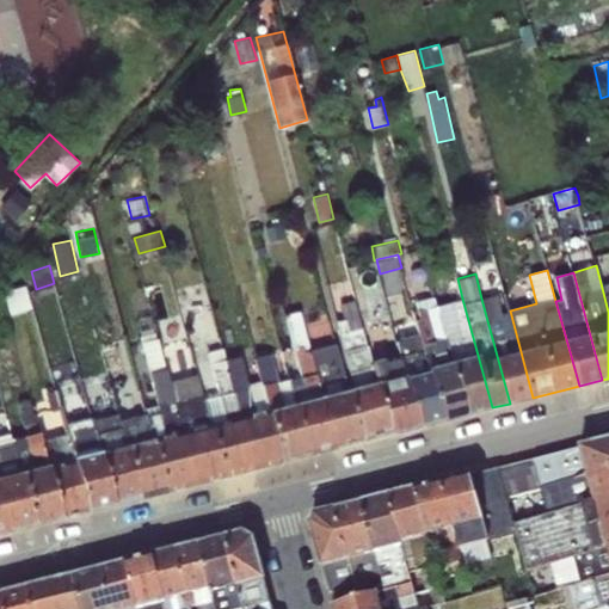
[(28,285),(7,290),(12,313),(34,308),(28,285)]
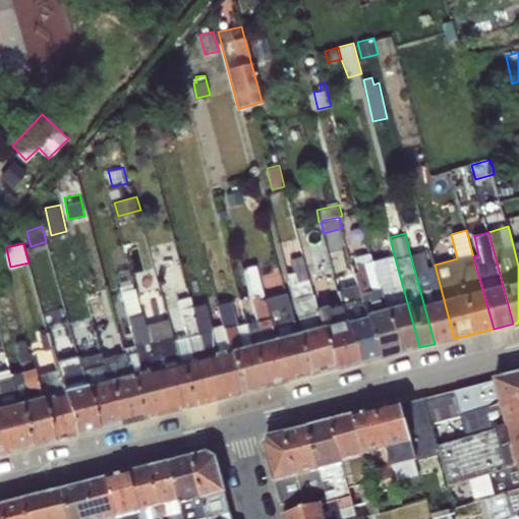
[(425,250),(410,254),(435,344),(454,339),(435,265),(429,266),(425,250)]
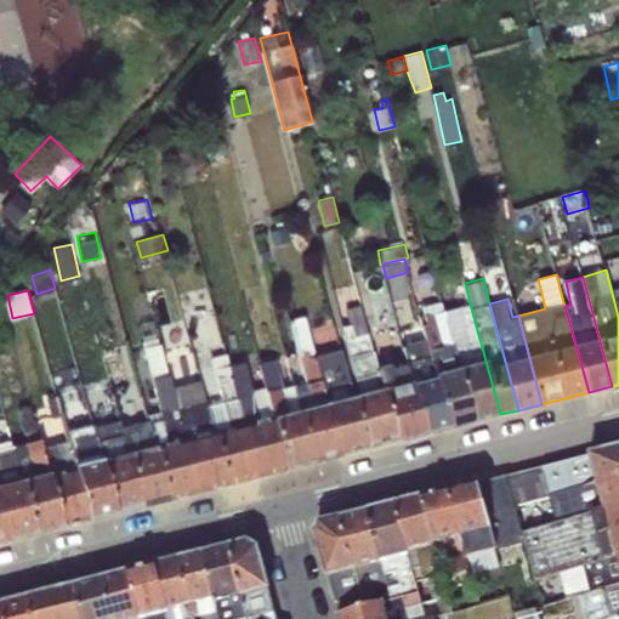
[(475,420),(444,311),(442,300),(422,307),(424,314),(420,314),(426,339),(450,427),(475,420)]
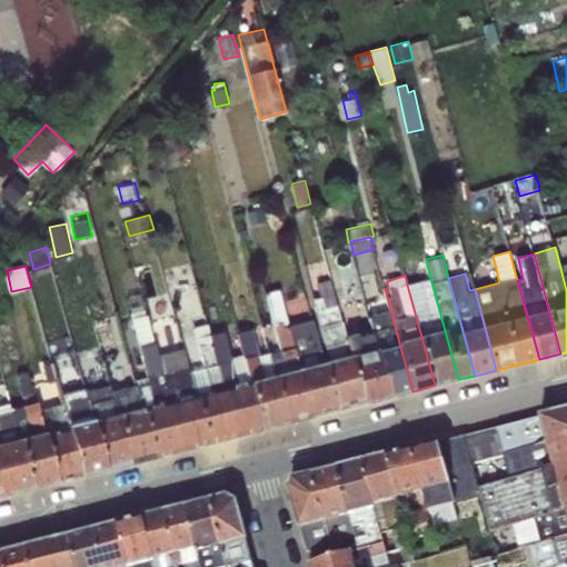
[(430,278),(407,285),(435,385),(458,379),(430,278)]
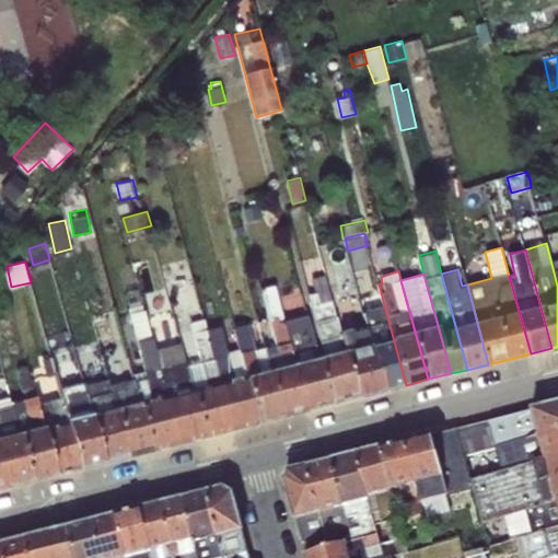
[(338,403),(359,397),(341,333),(326,275),(312,278),(316,292),(310,294),(325,358),(322,359),(334,404),(338,403)]
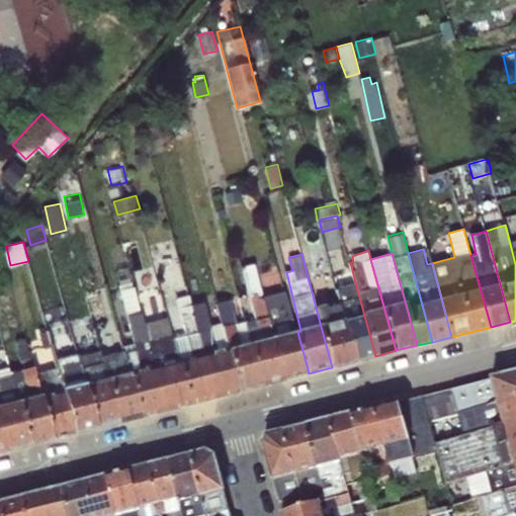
[(285,378),(263,297),(254,264),(243,266),(256,319),(246,321),(263,384),(285,378)]
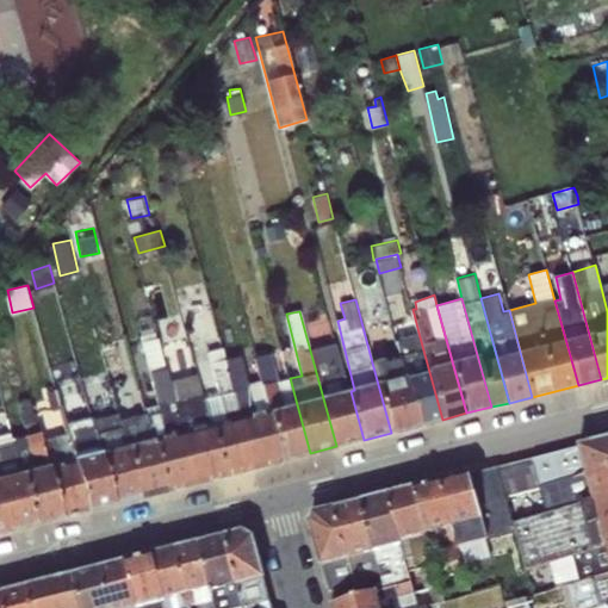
[(194,483),(169,379),(157,330),(142,334),(159,404),(146,408),(147,413),(168,490),(194,483)]
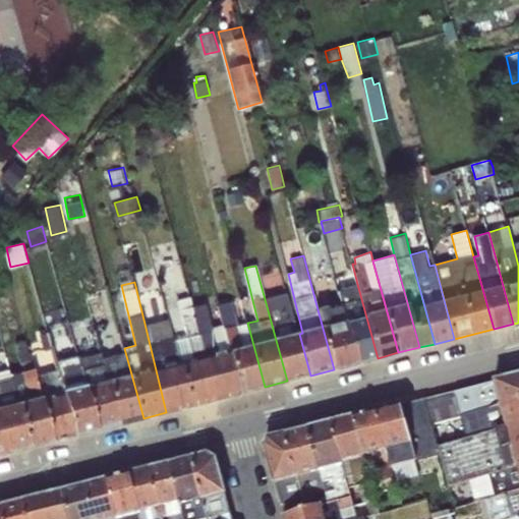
[(378,358),(357,284),(338,289),(342,303),(358,362),(378,358)]
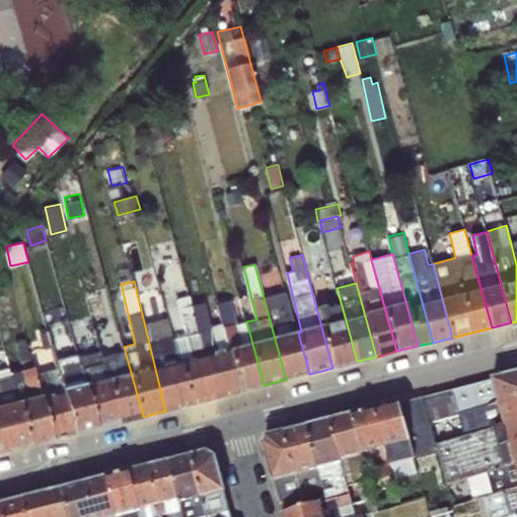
[(287,291),(264,298),(286,379),(309,374),(298,333),(287,291)]
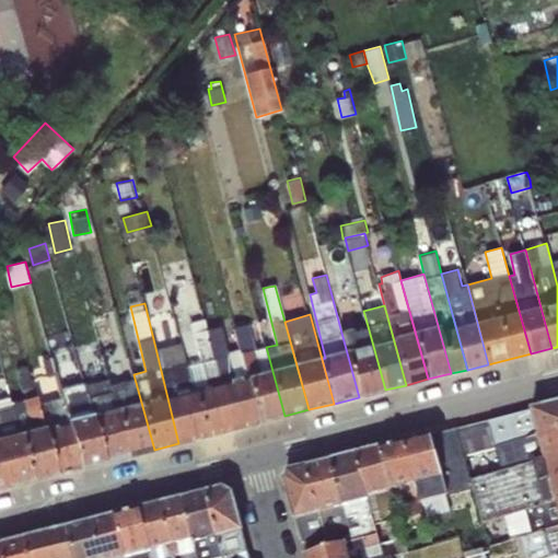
[(201,362),(188,365),(207,436),(232,429),(208,329),(205,317),(190,322),(201,362)]
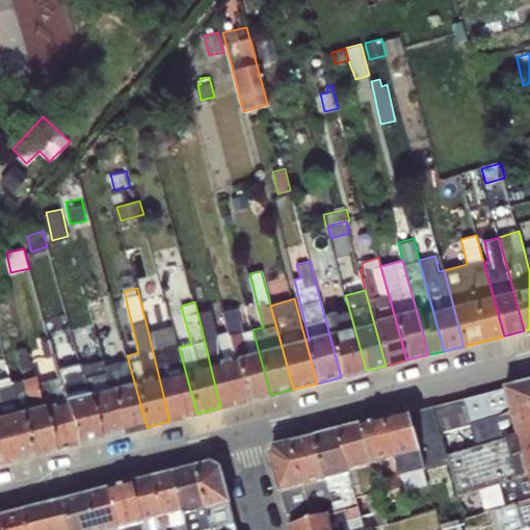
[(270,395),(253,329),(245,332),(240,307),(223,311),(229,330),(247,401),(270,395)]
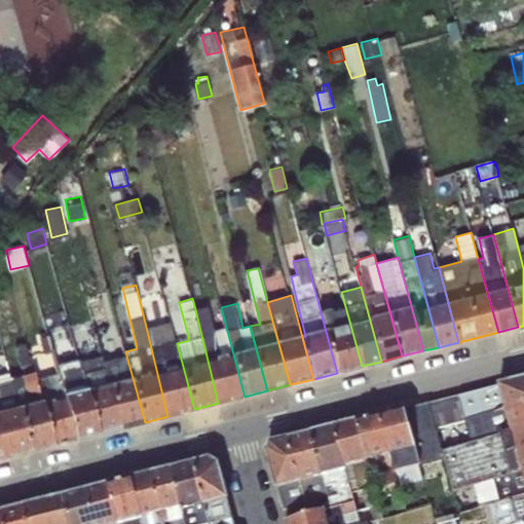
[(210,305),(195,309),(218,403),(245,397),(226,327),(215,329),(210,305)]
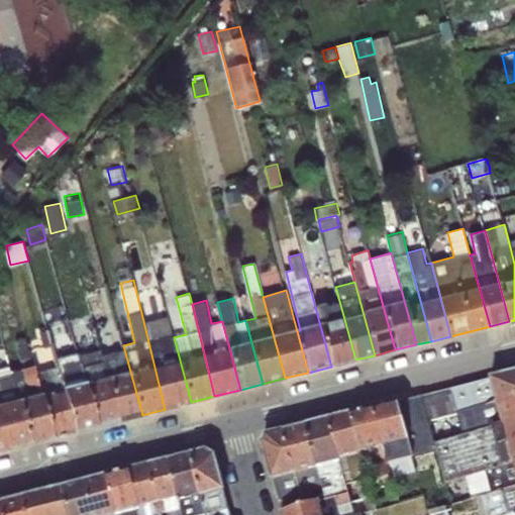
[(339,301),(315,307),(331,367),(355,359),(339,301)]
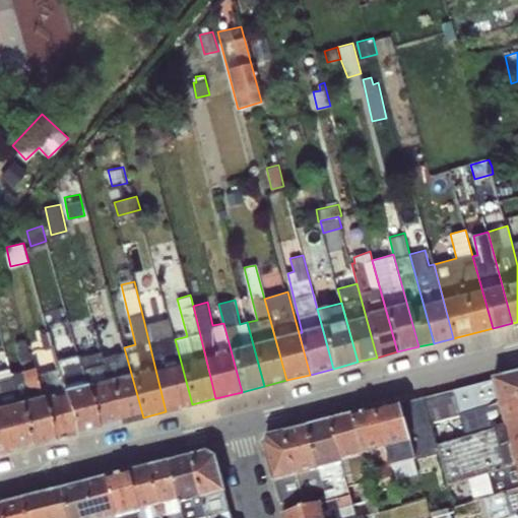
[(169,317),(144,323),(166,411),(192,404),(175,339),(169,317)]
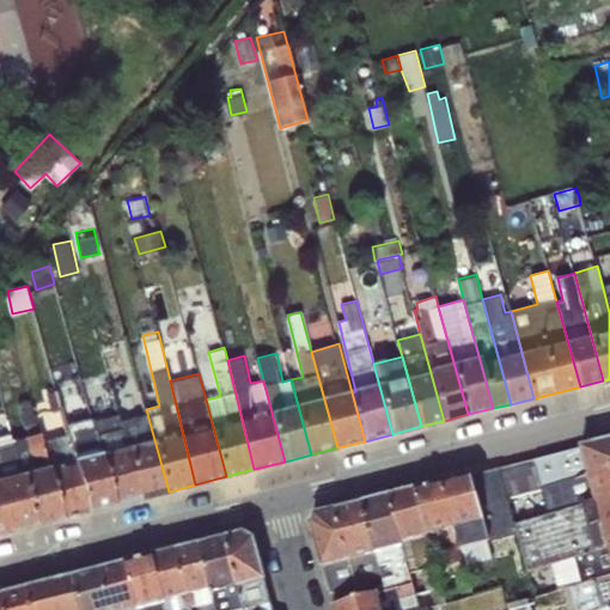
[(29,434),(14,439),(37,525),(63,519),(42,439),(32,401),(22,403),(29,434)]
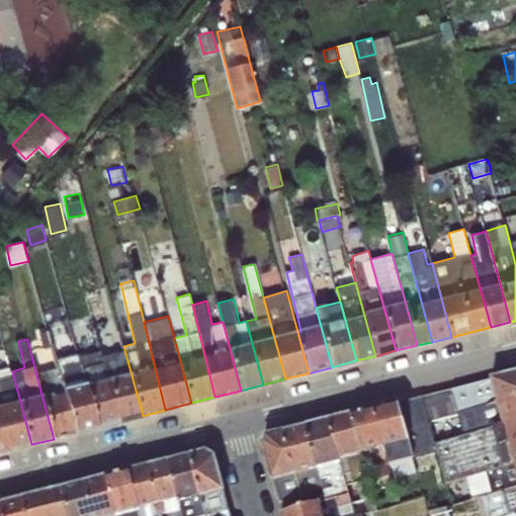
[(101,349),(79,354),(98,427),(120,421),(102,356),(101,349)]
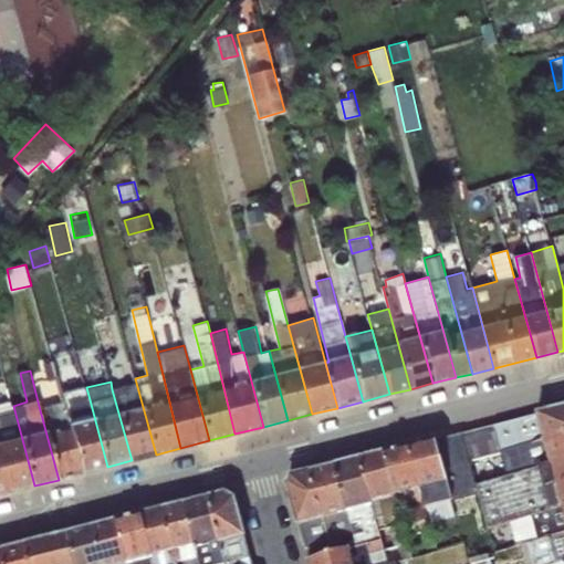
[(136,383),(112,389),(132,460),(156,455),(136,383)]
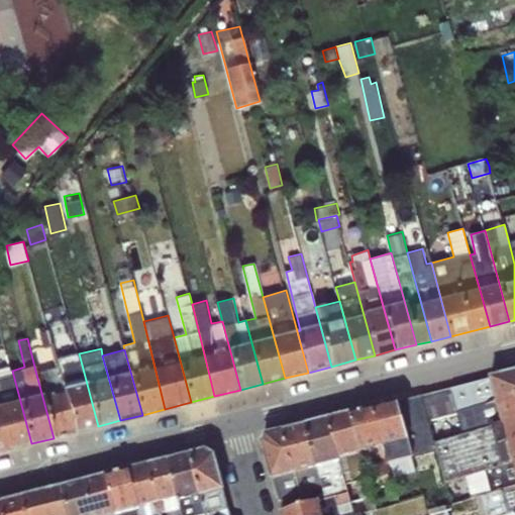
[(98,426),(79,353),(57,358),(59,367),(76,431),(98,426)]
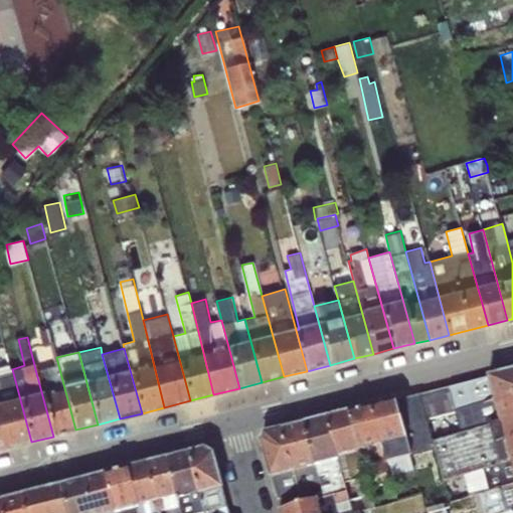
[(58,365),(35,369),(53,437),(75,430),(58,365)]
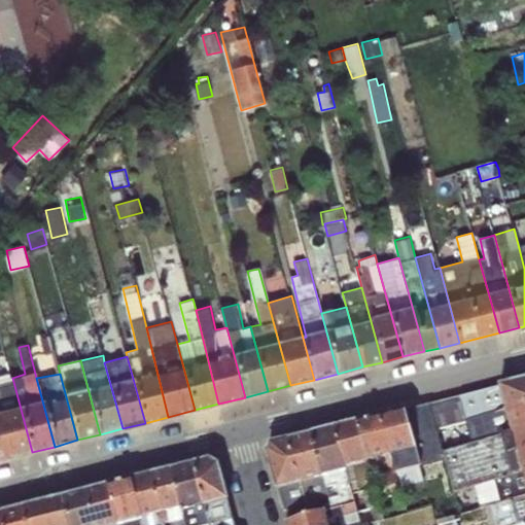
[(12,378),(0,380),(0,422),(9,458),(32,452),(12,378)]
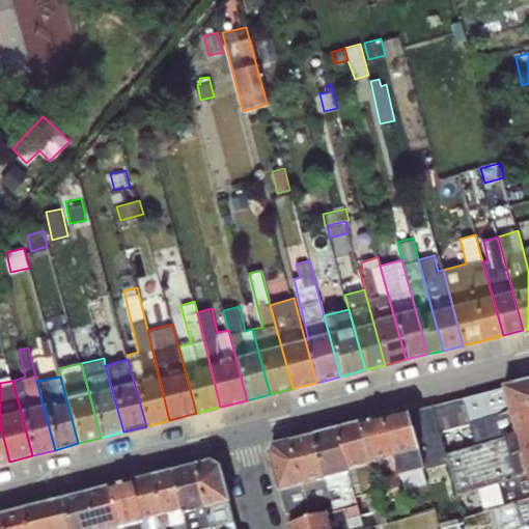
[(528,382),(505,388),(511,412),(528,407),(528,382)]
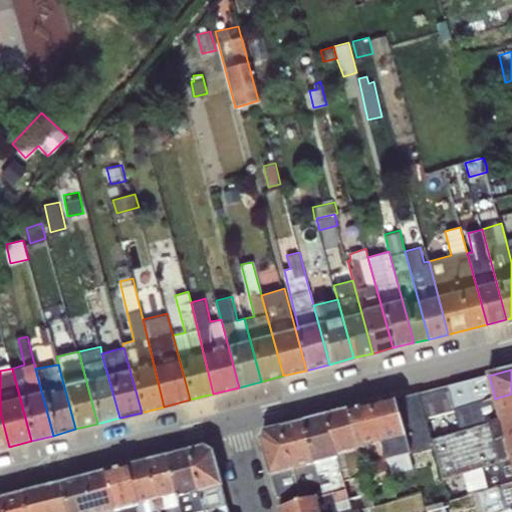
[(489,375),(451,386),(457,411),(495,399),(489,375)]
